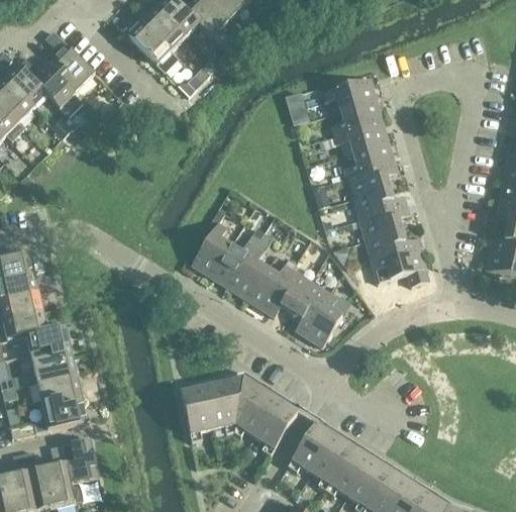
[(185,37),(198,24),(199,23),(184,8),(176,0),(165,0),(157,9),(185,37)]
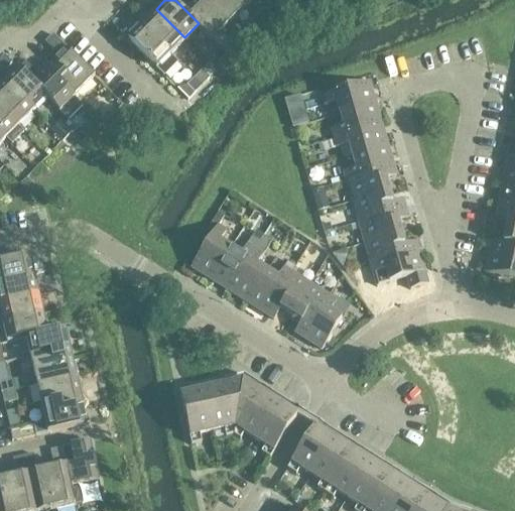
[(199,23),(198,24),(212,38),(226,23),(212,9),(219,3),(216,0),(191,0),(183,8),(199,23)]
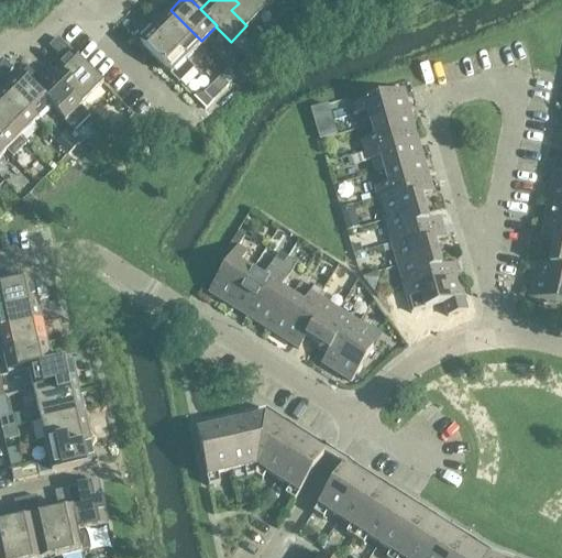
[(268,4),(264,0),(235,0),(239,3),(231,10),(246,25),(268,4)]
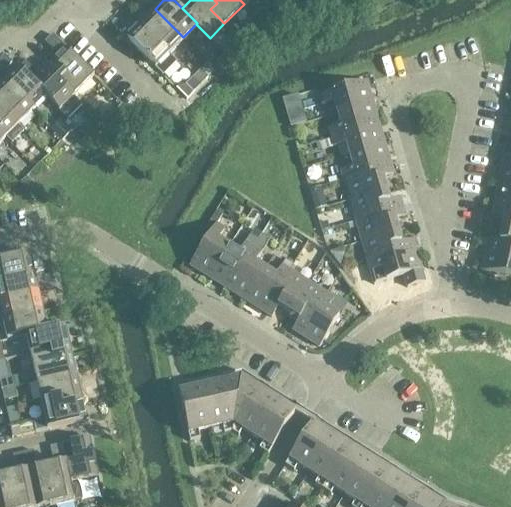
[(141,22),(170,51),(183,37),(155,9),(141,22)]
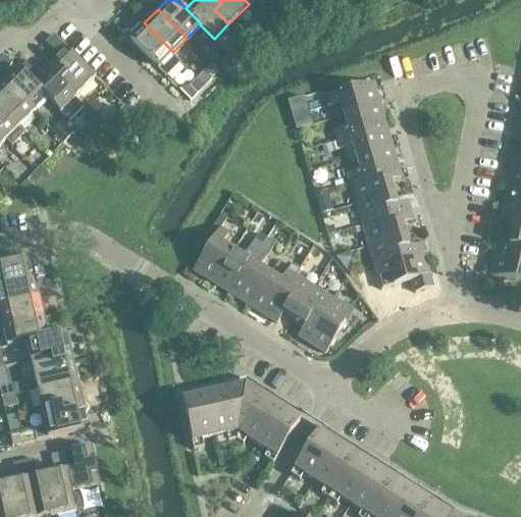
[(258,31),(266,21),(259,14),(250,22),(258,31)]
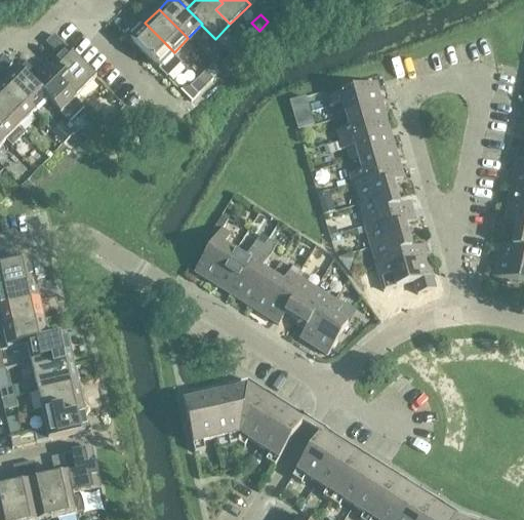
[(174,52),(145,23),(130,37),(166,74),(182,60),(174,52)]
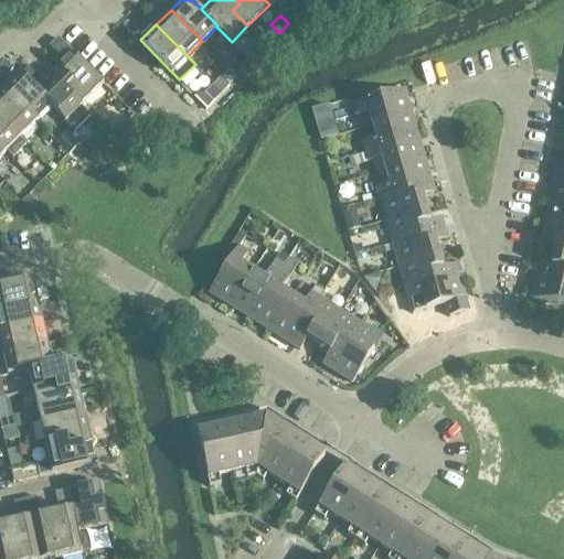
[(50,43),(60,53),(68,44),(57,34),(50,43)]
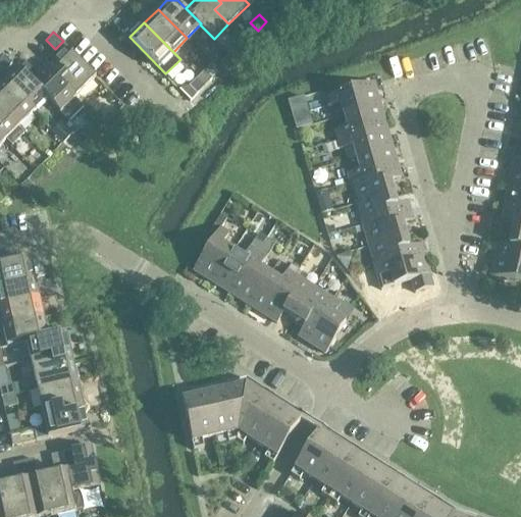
[(59,53),(53,60),(67,74),(60,82),(75,96),(97,74),(67,45),(63,41),(55,49),(59,53)]
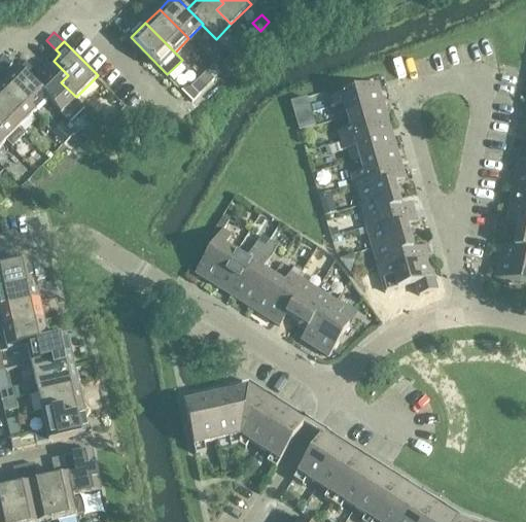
[(232,53),(240,60),(248,51),(241,44),(232,53)]
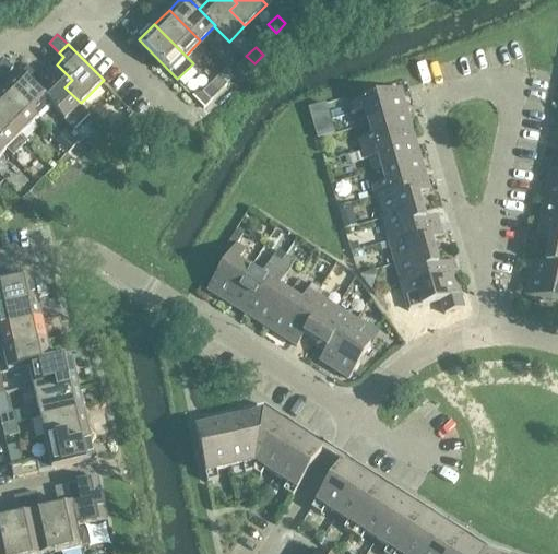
[(6,56),(0,61),(0,67),(6,72),(13,65),(6,56)]
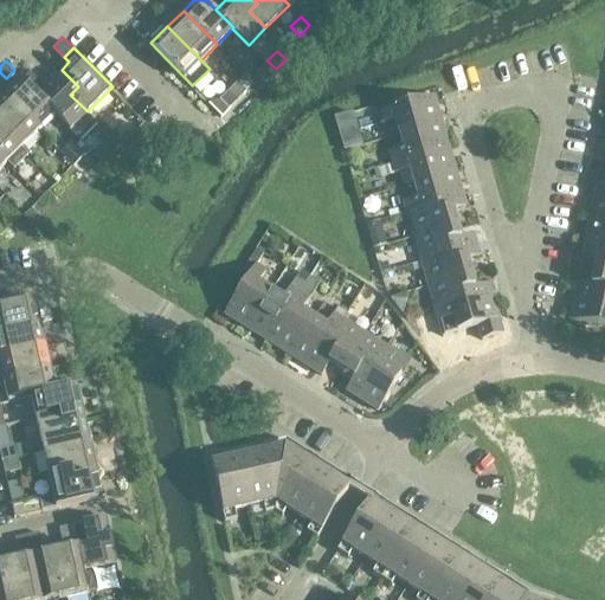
[(257,70),(265,79),(276,69),(266,60),(257,70)]
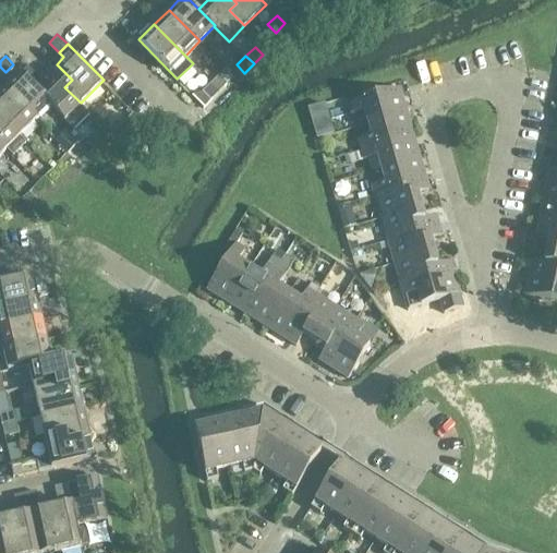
[(31,81),(37,74),(38,73),(28,63),(20,71),(31,81)]
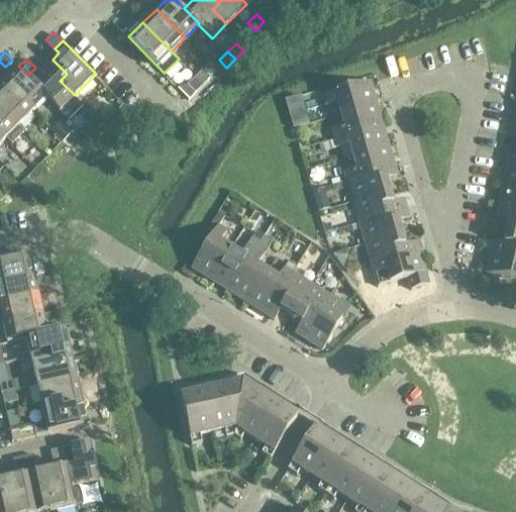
[(83,103),(75,95),(60,81),(67,74),(53,60),(38,74),(34,69),(28,75),(32,79),(31,80),(46,95),(68,117),(83,103)]
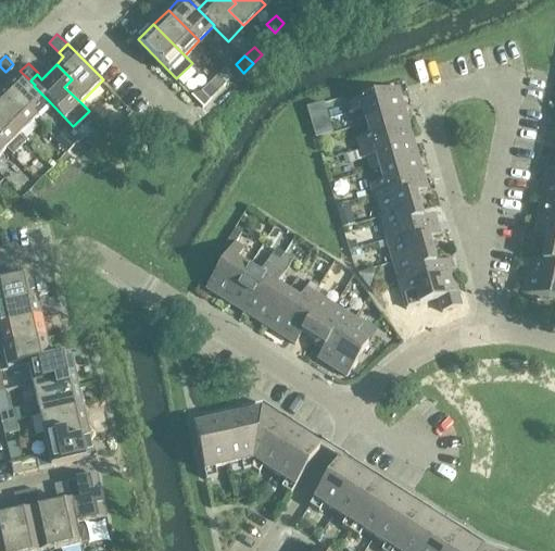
[(36,116),(50,102),(34,86),(35,85),(30,80),(20,71),(4,86),(36,116)]
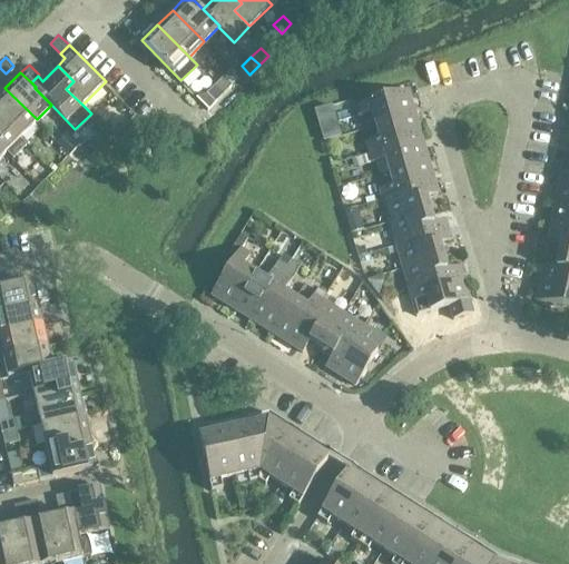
[(224,75),(216,82),(224,91),(232,82),(224,75)]
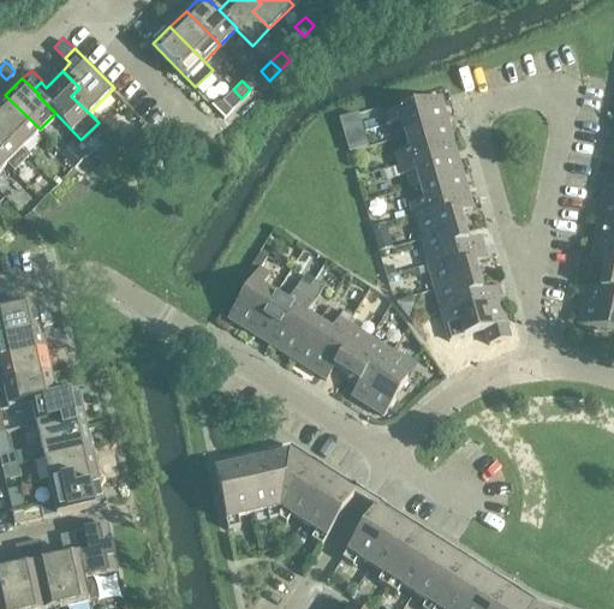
[(242,99),(233,89),(224,99),(232,107),(242,99)]
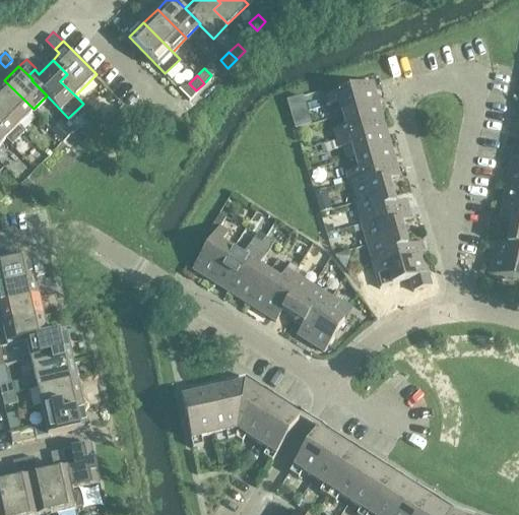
[(342,112),(378,102),(372,79),(324,93),(327,104),(339,101),(342,112)]
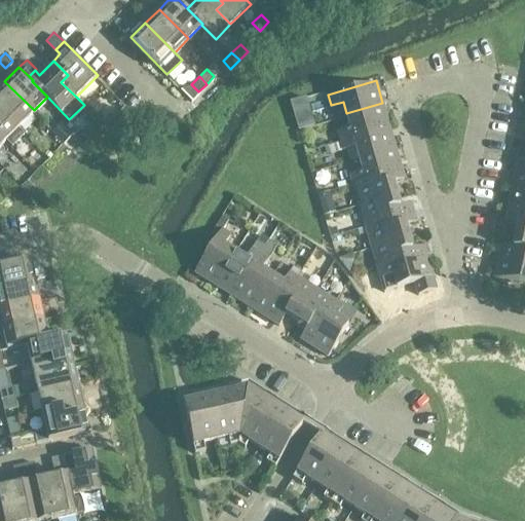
[(0,85),(0,104),(20,124),(34,110),(4,81),(0,85)]
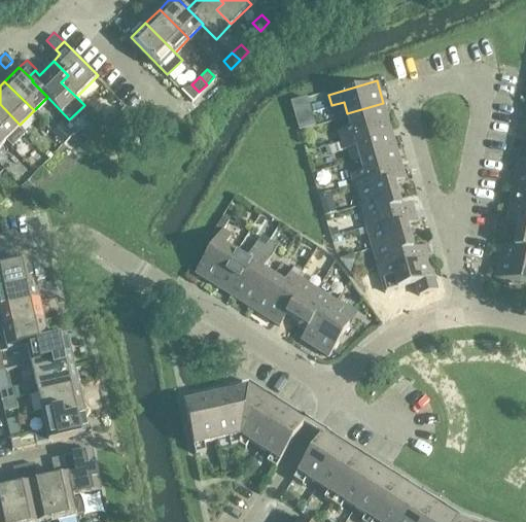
[(300,123),(315,120),(312,93),(295,95),(300,123)]
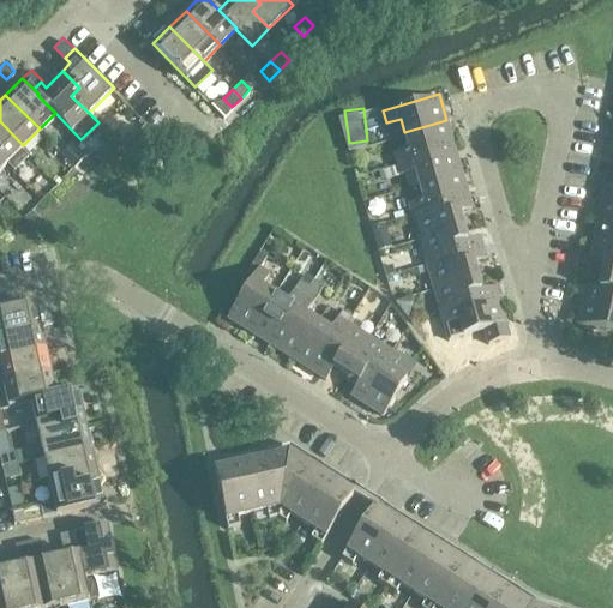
[(446,120),(404,132),(408,146),(395,150),(398,161),(454,144),(446,120)]
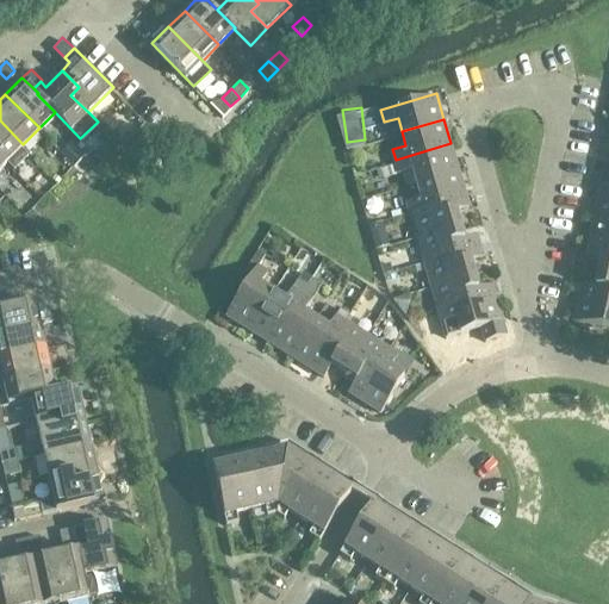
[(0,120),(0,154),(7,161),(14,168),(30,151),(23,144),(0,120)]
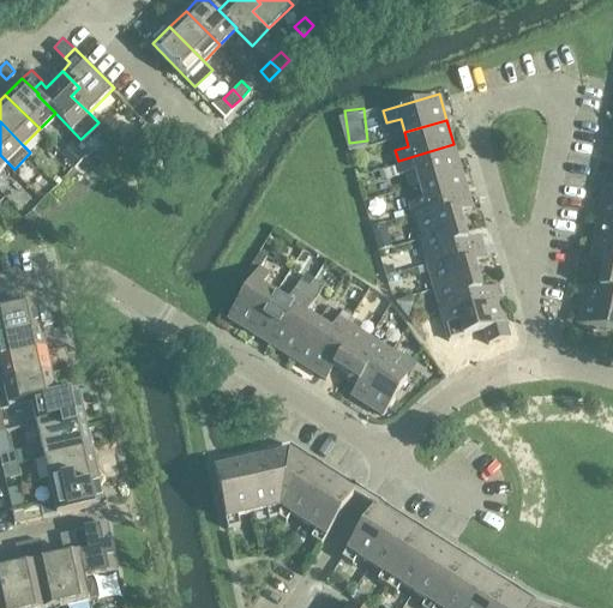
[(454,144),(398,161),(401,172),(415,168),(419,182),(461,169),(454,144)]
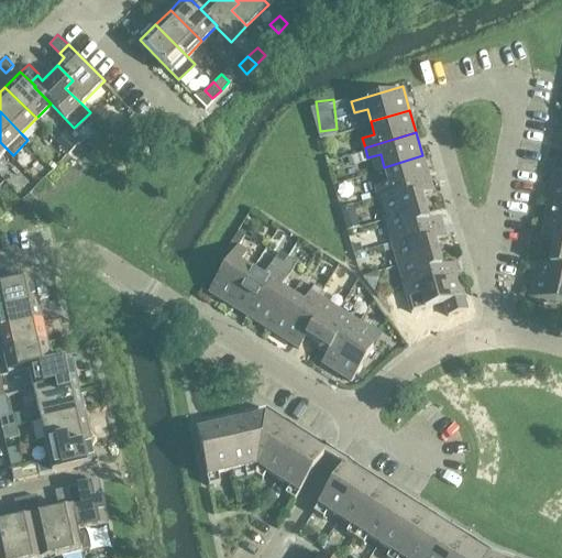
[(422,155),(384,167),(388,181),(375,184),(378,194),(430,178),(422,155)]
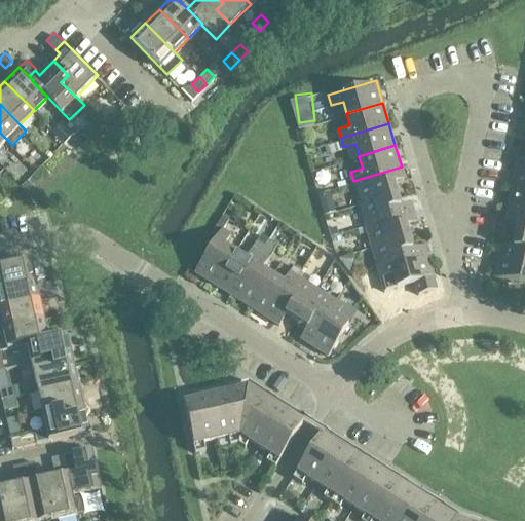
[(524,156),(518,155),(516,164),(524,166),(524,156)]
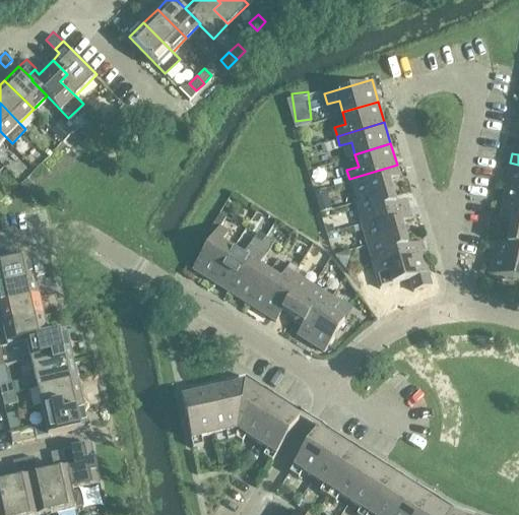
[(506,185),(518,187),(518,165),(510,163),(506,185)]
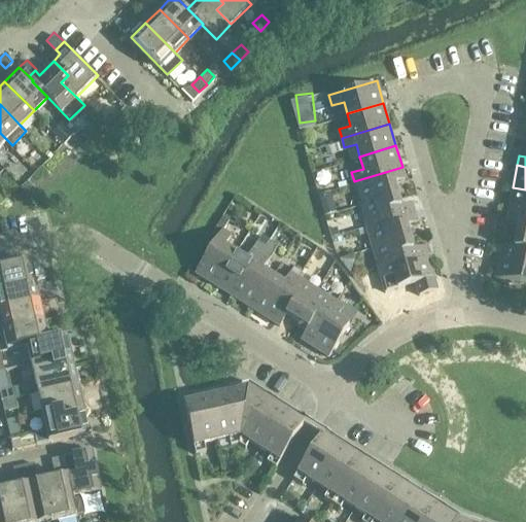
[(402,167),(354,181),(360,203),(396,193),(393,180),(405,177),(402,167)]
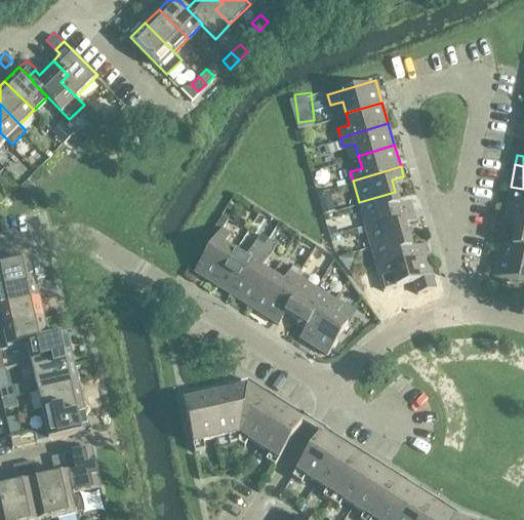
[(523,189),(511,187),(507,208),(523,211),(523,189)]
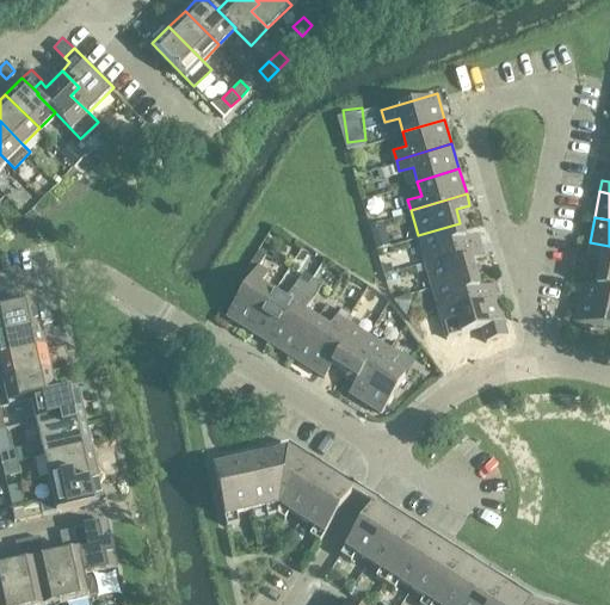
[(380,220),(370,223),(376,245),(386,242),(380,220)]
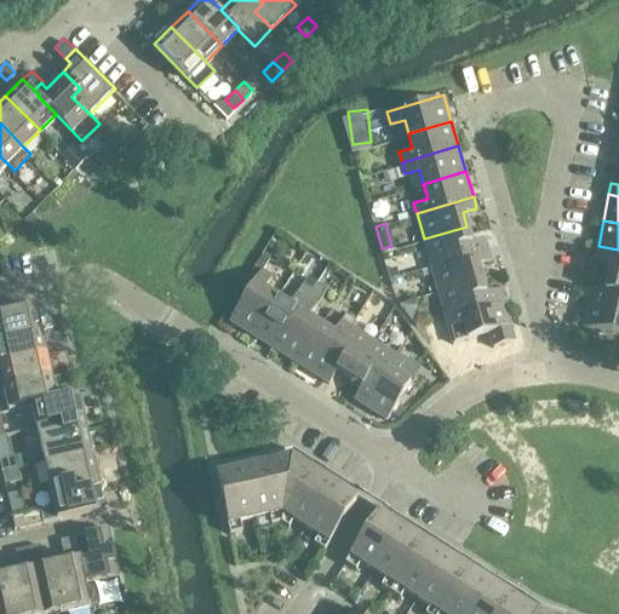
[(466,227),(424,239),(431,264),(487,247),(485,236),(471,240),(466,227)]
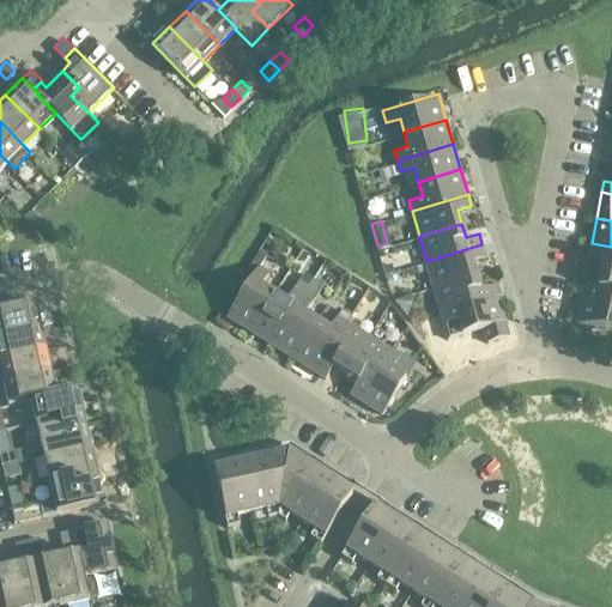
[(601,271),(611,273),(611,247),(592,243),(589,255),(604,258),(601,271)]
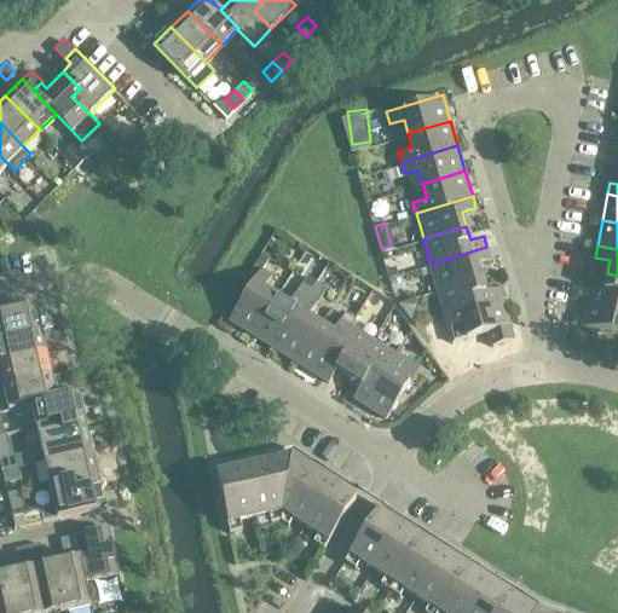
[(438,289),(480,276),(477,261),(490,258),(486,247),(431,264),(438,289)]
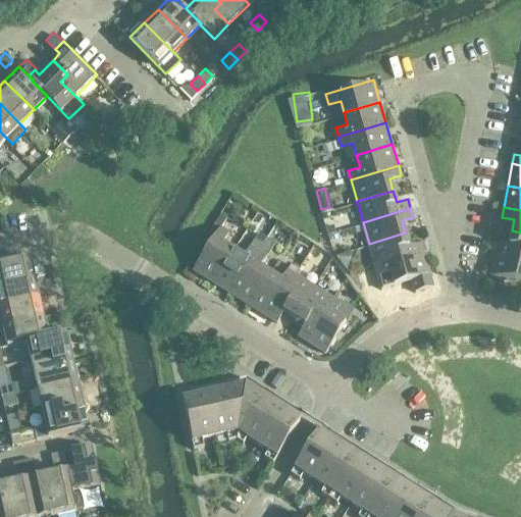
[(333,222),(326,224),(328,231),(335,229),(333,222)]
